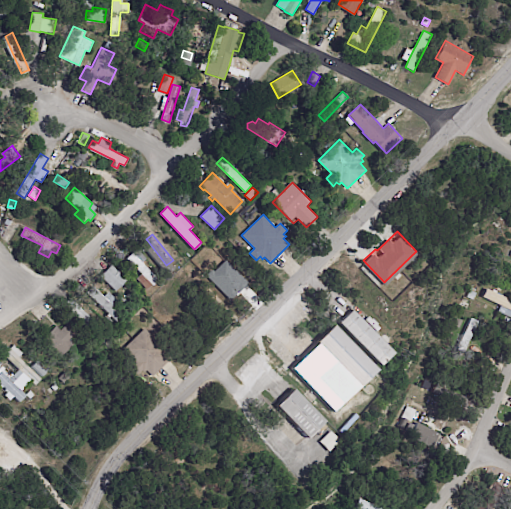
[(142,262),(159,280),(153,286),(153,285),(147,290),(136,279),(141,274),(127,258),(137,248),(147,258),(142,262)]
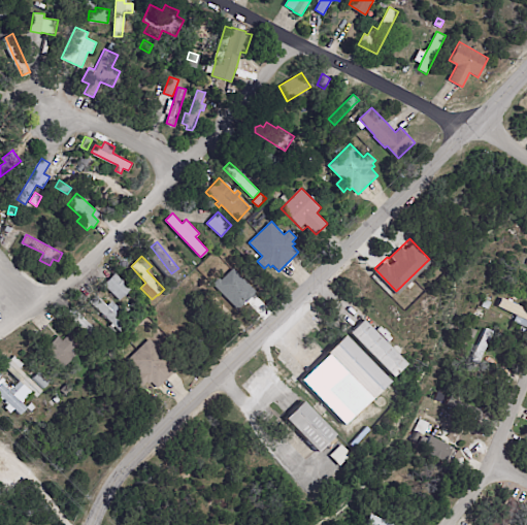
[(103,284),(114,272),(131,289),(119,300),(103,284)]
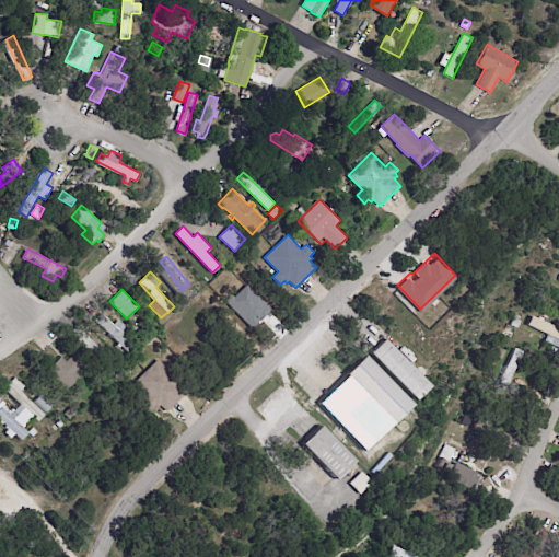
[(95,320),(103,313),(113,324),(118,318),(130,331),(125,335),(135,346),(127,352),(95,320)]
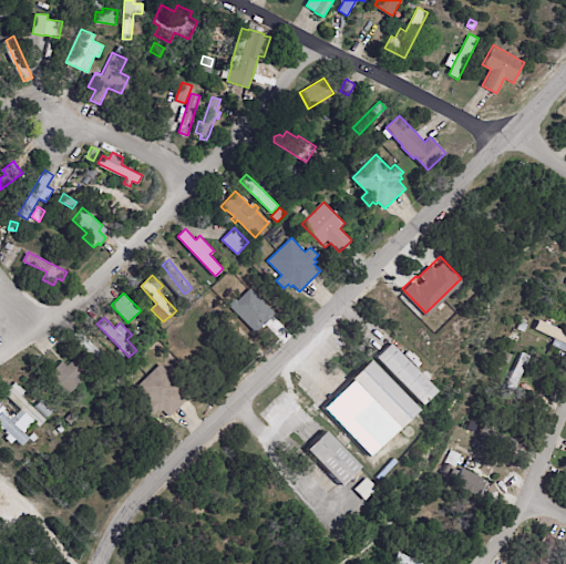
[(528,319),(524,329),(518,327),(523,317),(528,319)]
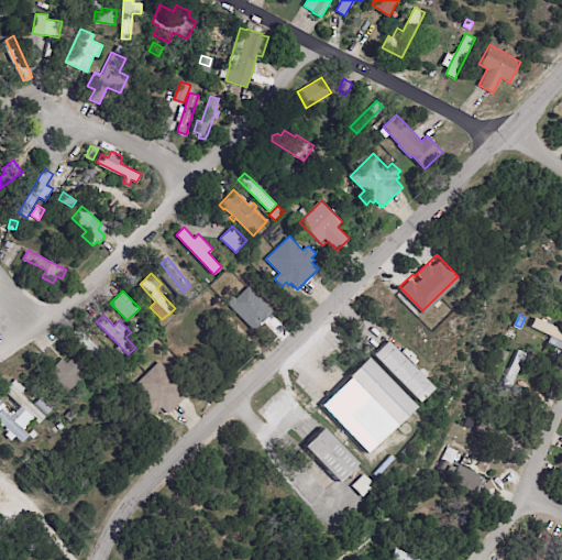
[(561,346),(548,340),(551,333),(531,325),(536,315),(543,318),(543,316),(548,318),(548,320),(561,327),(561,346)]
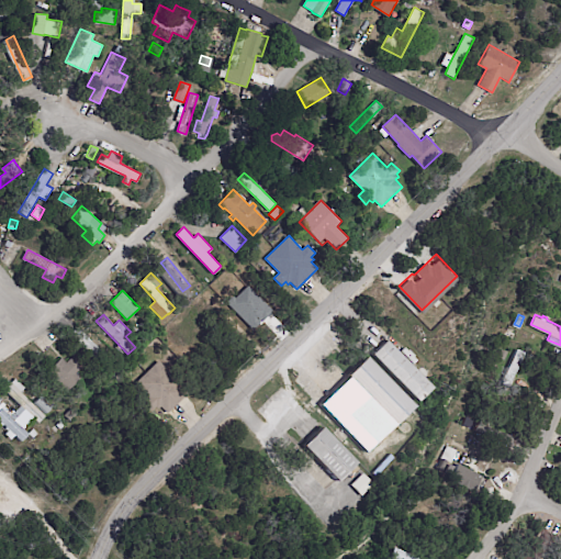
[(105,355),(99,361),(71,333),(77,326),(105,355)]
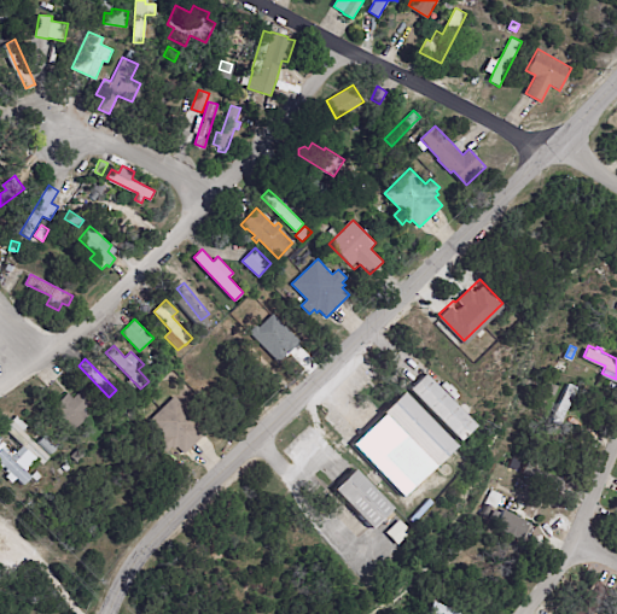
[(472,420),(477,424),(460,439),(411,387),(426,372),(472,420)]
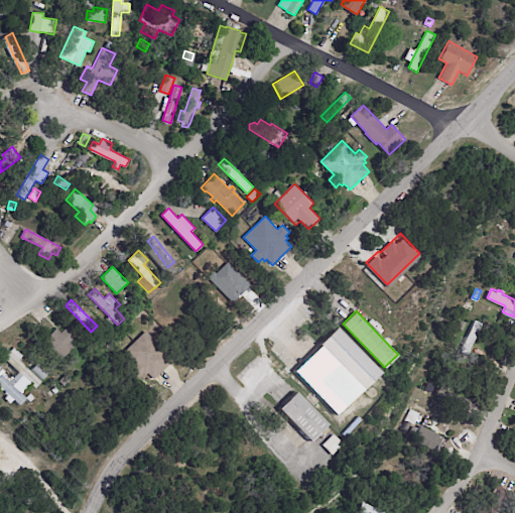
[(477,338),(467,360),(459,356),(477,317),(484,322),(477,338)]
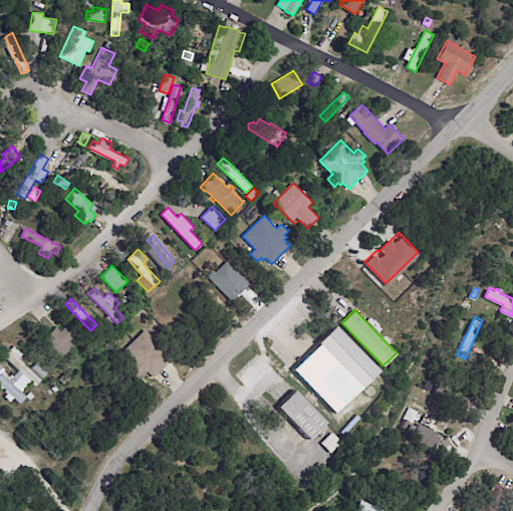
[(51,332),(57,327),(60,330),(67,323),(76,333),(69,340),(73,345),(61,357),(47,342),(51,338),(48,335),(51,332)]
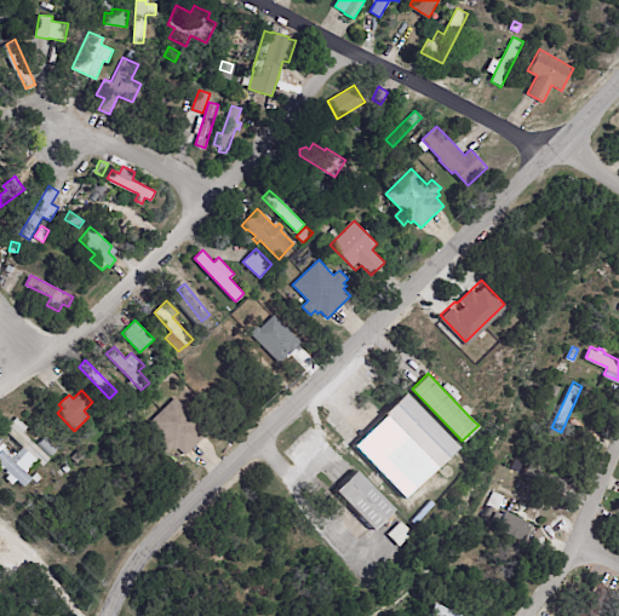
[(458,444),(437,465),(385,412),(406,391),(458,444)]
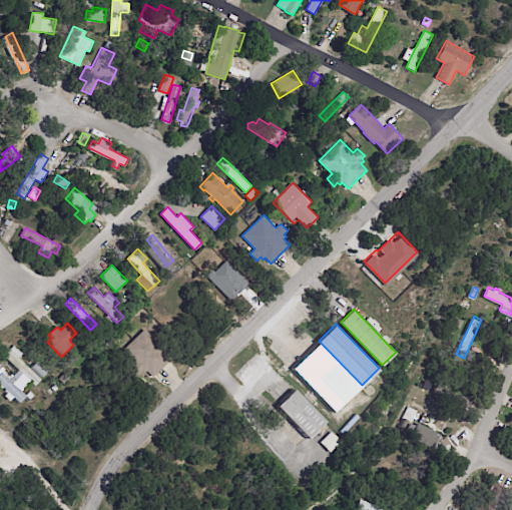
[(154,337),(157,340),(162,335),(170,344),(166,349),(174,357),(153,377),(147,371),(145,373),(143,371),(139,375),(131,367),(136,363),(124,350),(146,328),(154,337)]
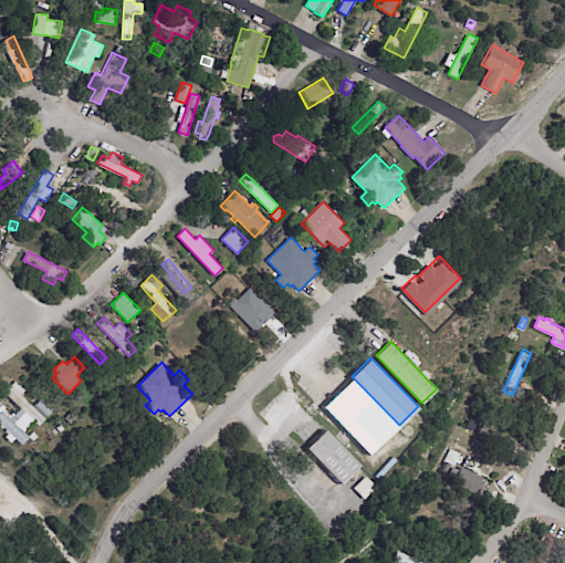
[(20,395),(44,420),(38,426),(34,421),(23,433),(28,438),(21,445),(14,438),(10,442),(4,437),(9,433),(0,423),(0,397),(4,402),(2,404),(13,415),(20,409),(1,389),(8,382),(11,385),(14,381),(24,391),(20,395)]
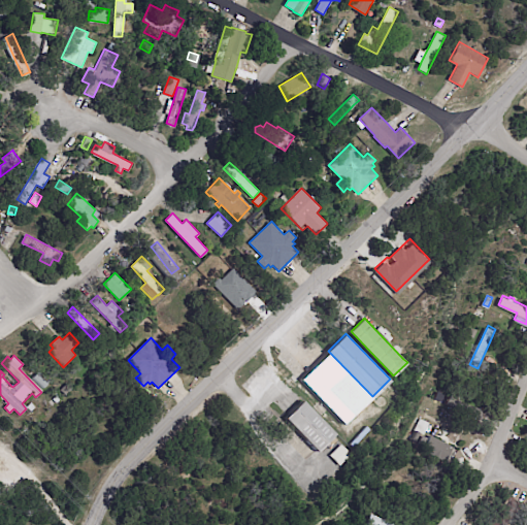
[(43,389),(32,376),(39,369),(51,382),(43,389)]
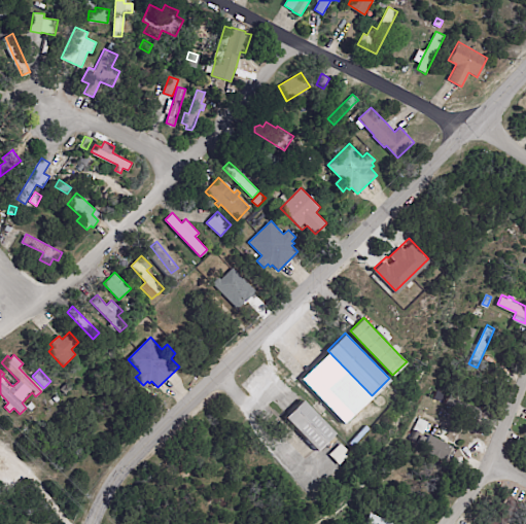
[(57,403),(51,395),(56,392),(61,398),(57,403)]
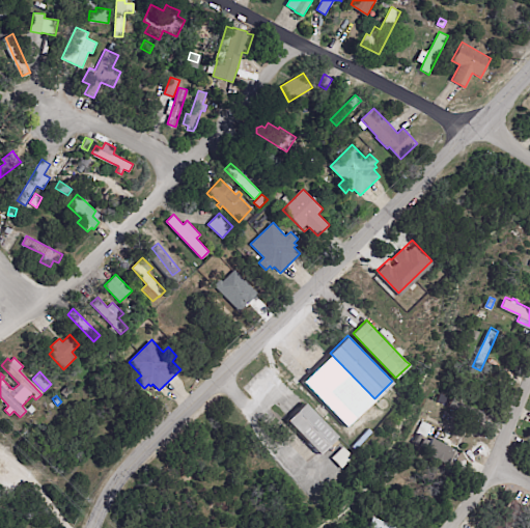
[(470,406),(468,412),(450,405),(453,397),(471,405),(470,406)]
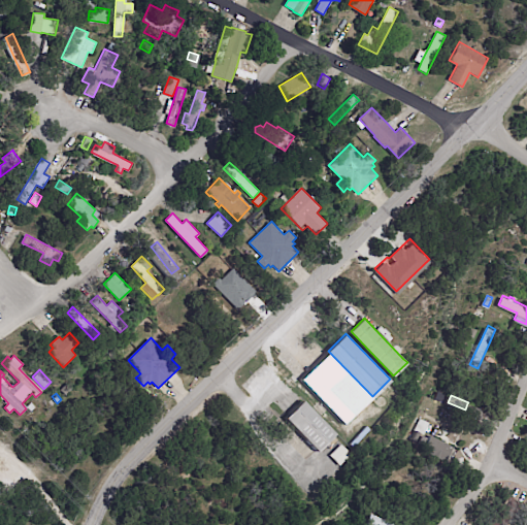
[(311,407),(335,433),(318,450),(285,417),(303,399),(311,407)]
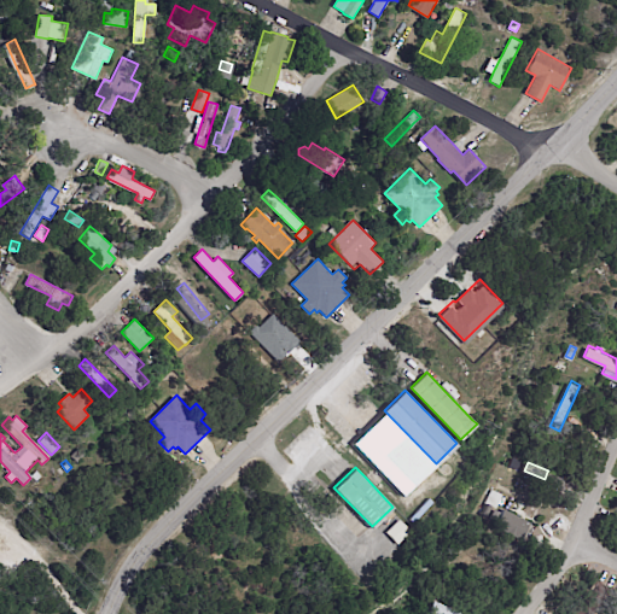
[(31,475),(36,469),(42,474),(36,480),(31,475)]
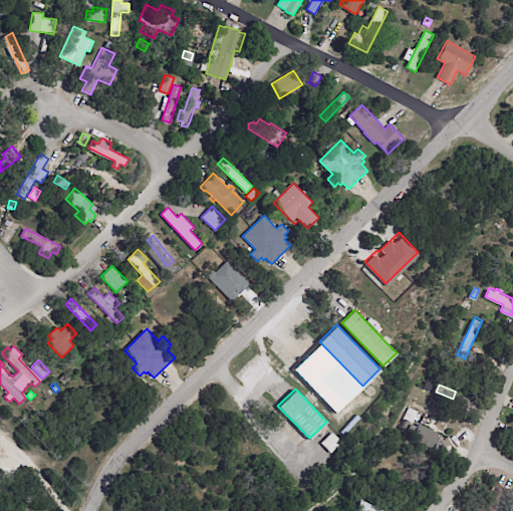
[(409,420),(410,420),(406,429),(401,427),(405,418),(409,420)]
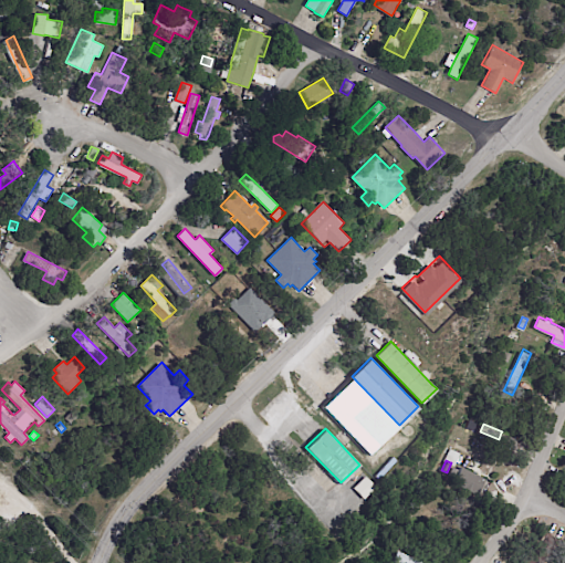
[(488,478),(480,493),(454,480),(462,466),(488,478)]
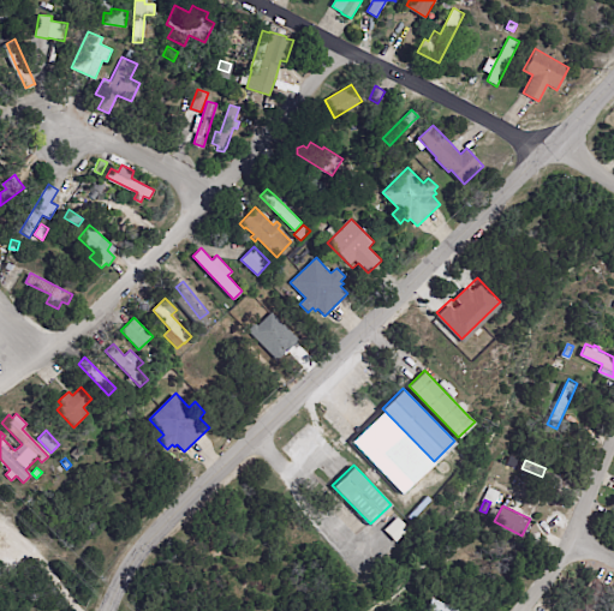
[(592,573),(609,586),(597,601),(590,597),(578,610),(562,610),(592,573)]
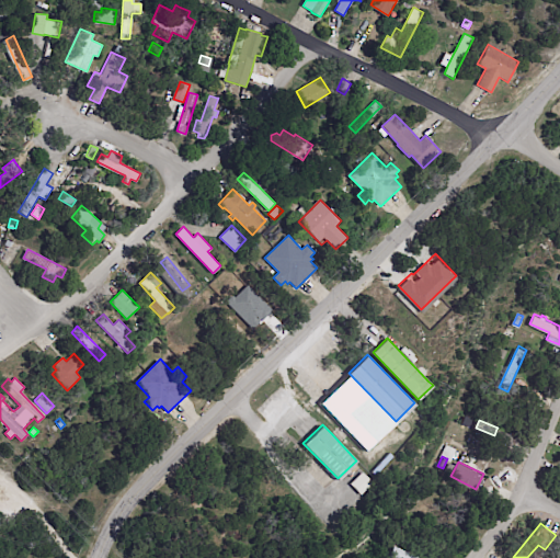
[(392,545),(423,557),(398,557),(389,554),(392,545)]
